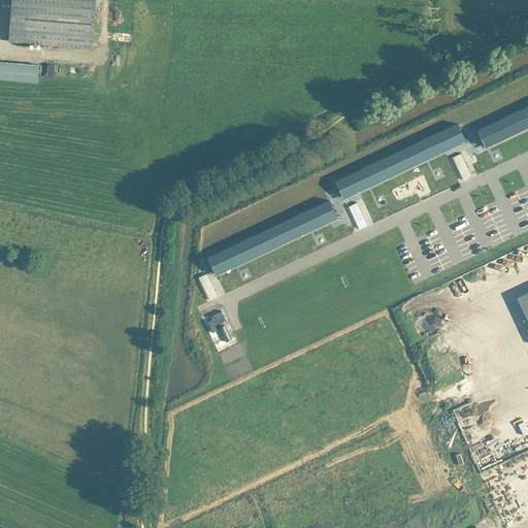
[(11,0),(8,41),(91,48),(94,0),(11,0)]
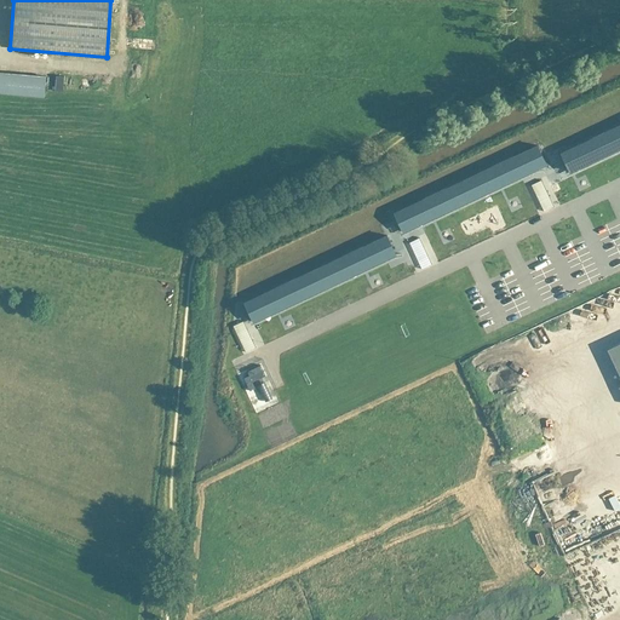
[(0,92),(44,97),(46,78),(0,73),(0,92)]
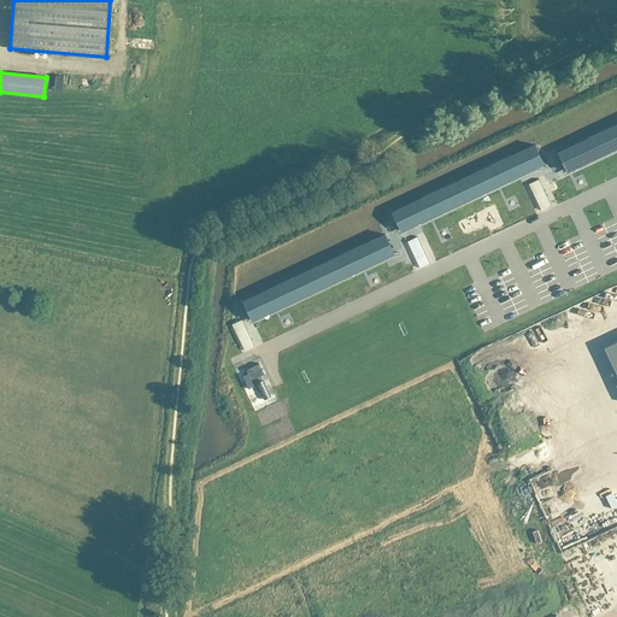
[(616,123),(605,130),(613,148),(616,146),(616,123)]
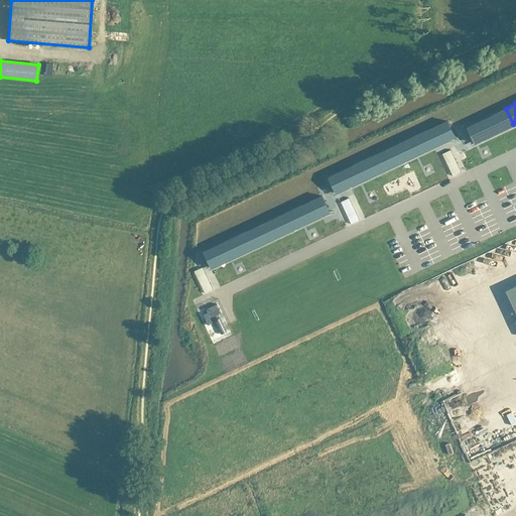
[(513,124),(506,109),(486,118),(493,133),(513,124)]
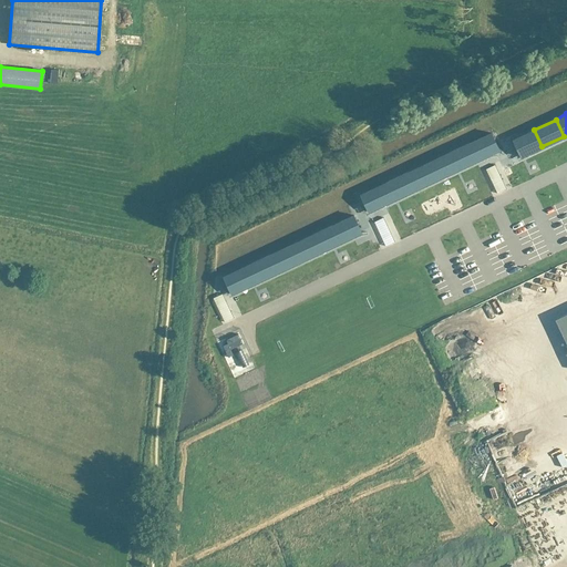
[(542,146),(534,130),(512,140),(517,151),(519,156),(542,146)]
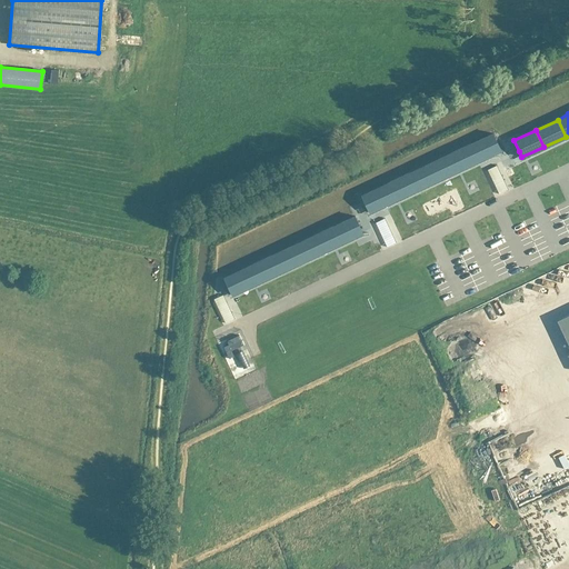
[(492,133),(470,145),(478,161),(500,150),(492,133)]
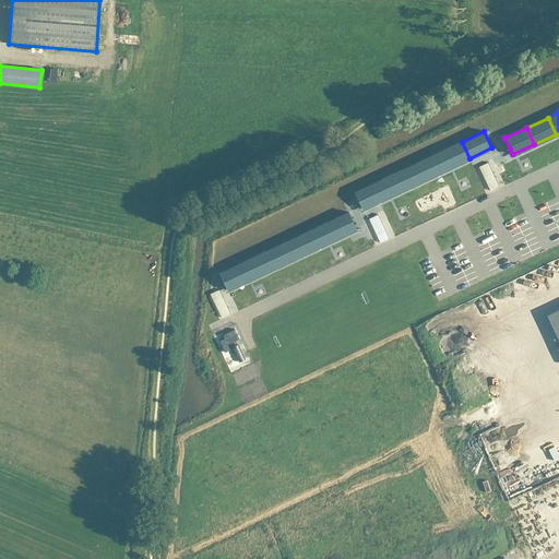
[(470,158),(462,142),(440,152),(448,168),(470,158)]
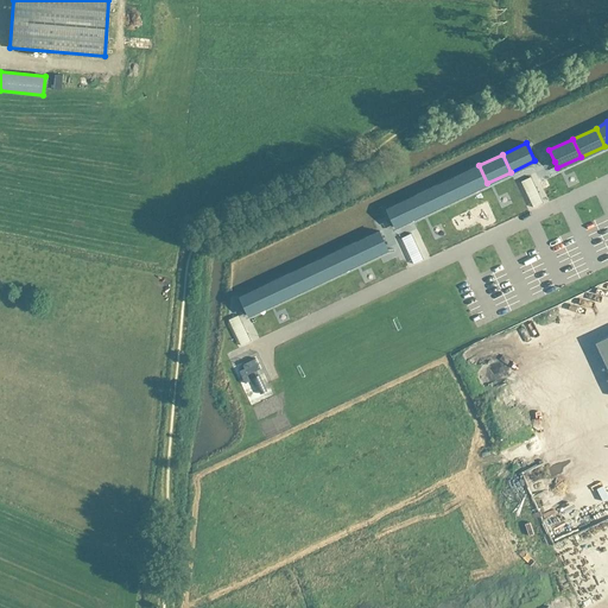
[(487,183),(479,165),(456,176),(464,194),(487,183)]
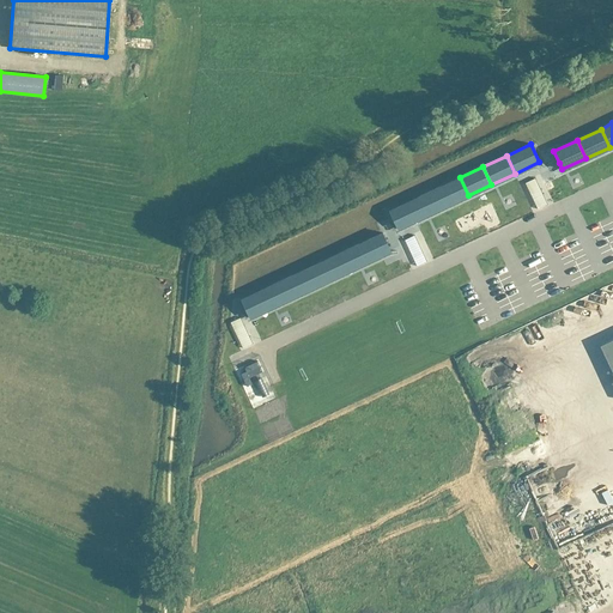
[(460,177),(436,188),(444,206),(468,195),(460,177)]
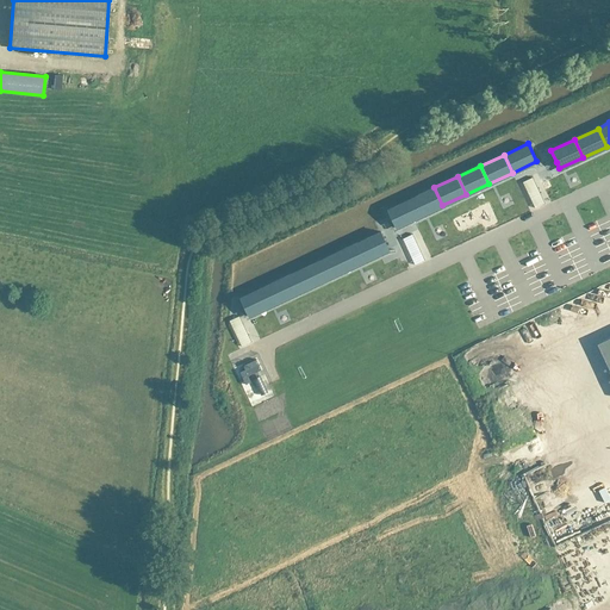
[(522,182),(534,207),(545,203),(531,178),(522,182)]
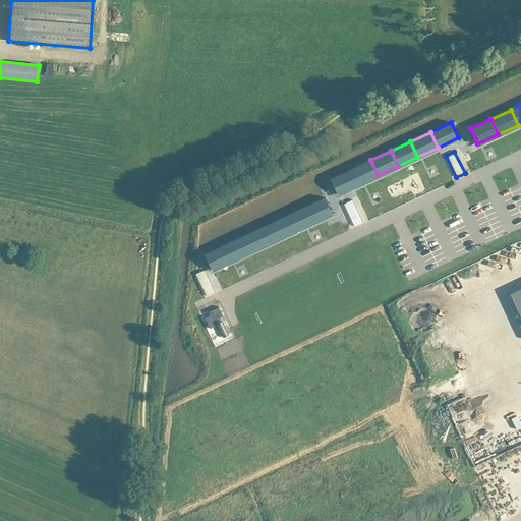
[(378,175),(370,160),(351,169),(358,184),(378,175)]
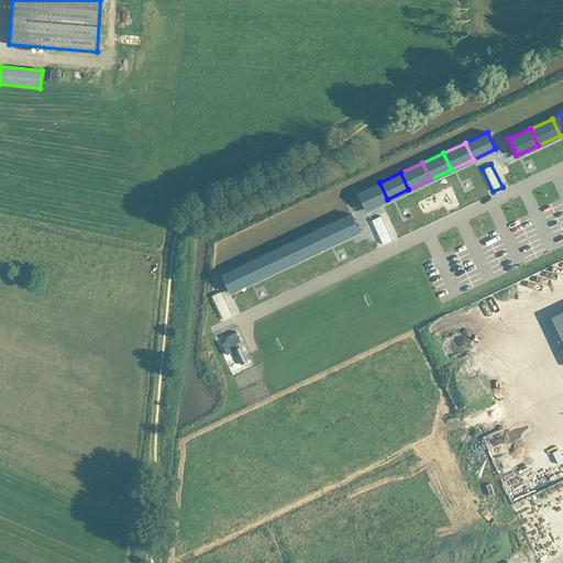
[(387,199),(379,183),(357,192),(365,210),(387,199)]
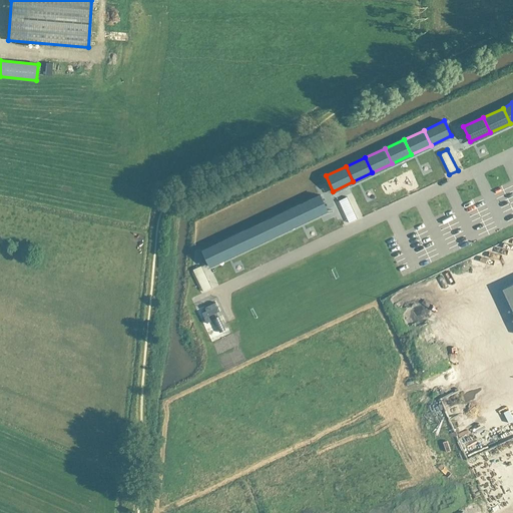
[(320,194),(300,204),(307,219),(327,210),(320,194)]
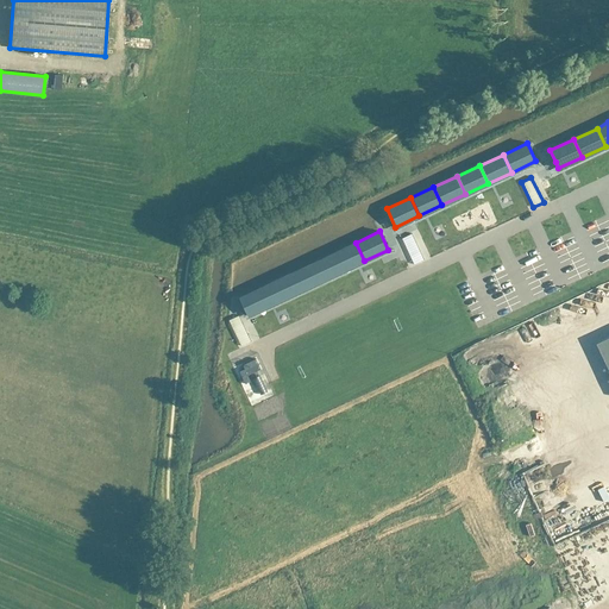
[(401,238),(413,264),(422,259),(410,233),(401,238)]
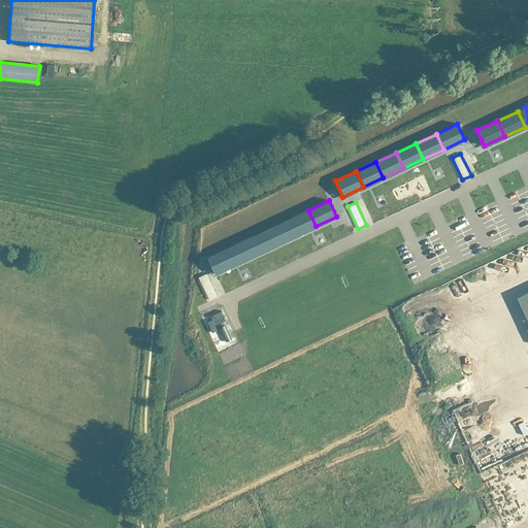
[(308,210),(288,220),(295,235),(316,226),(308,210)]
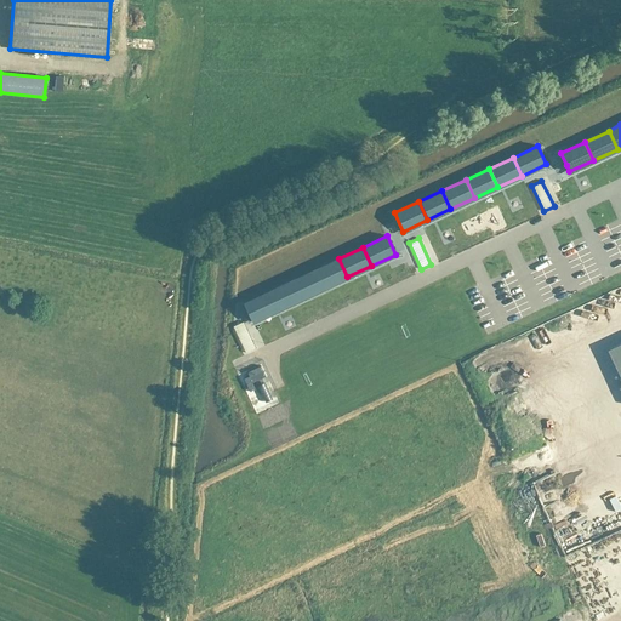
[(339,258),(315,269),(324,288),(347,277),(339,258)]
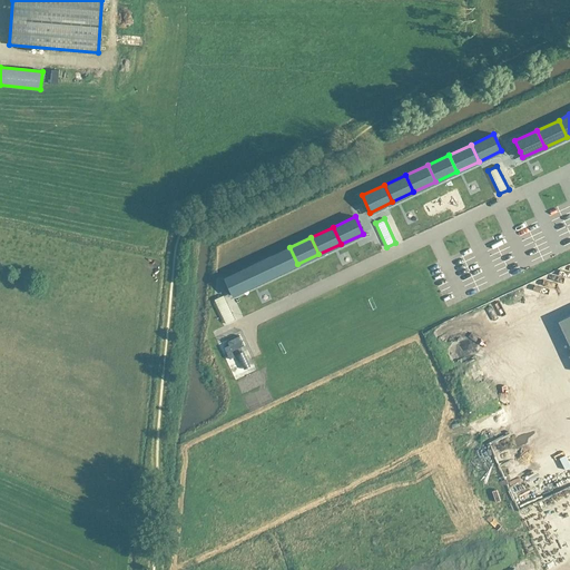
[(290,247),(267,257),(275,274),(297,264),(290,247)]
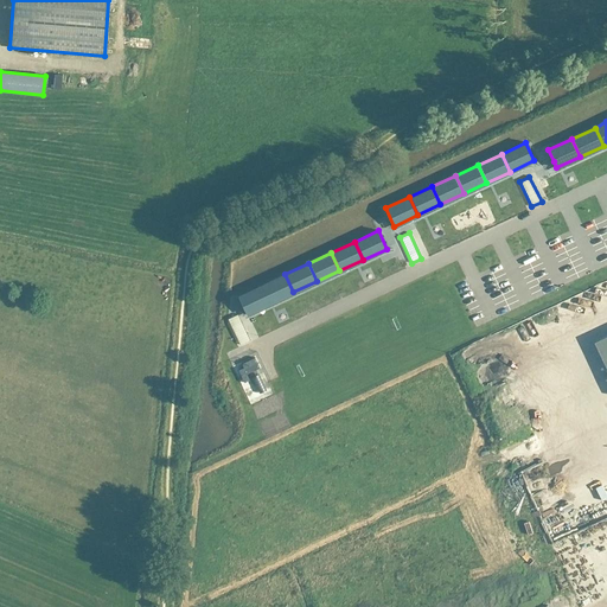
[(285,274),(262,285),(270,304),(293,292),(285,274)]
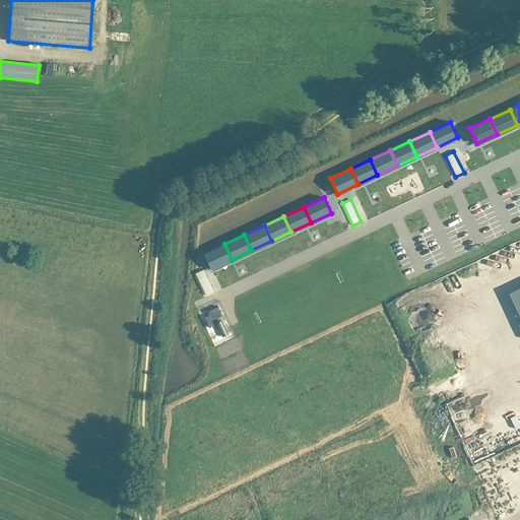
[(509,258),(518,254),(513,243),(504,247),(509,258)]
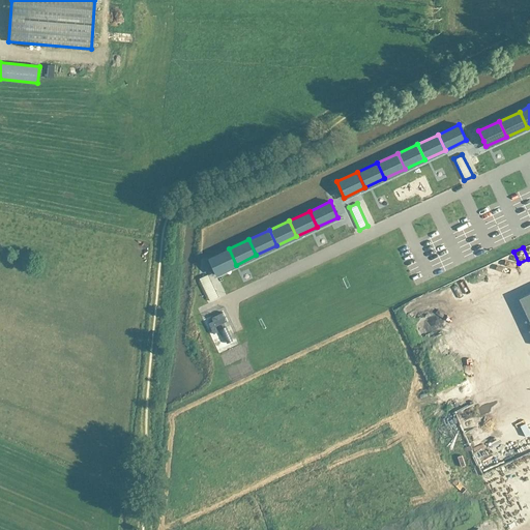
[(236,265),(229,248),(208,259),(215,274),(236,265)]
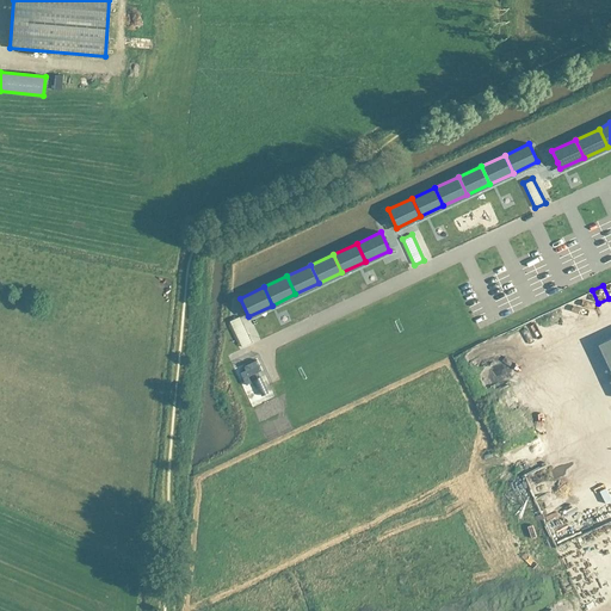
[(229,321),(241,347),(252,343),(240,316),(229,321)]
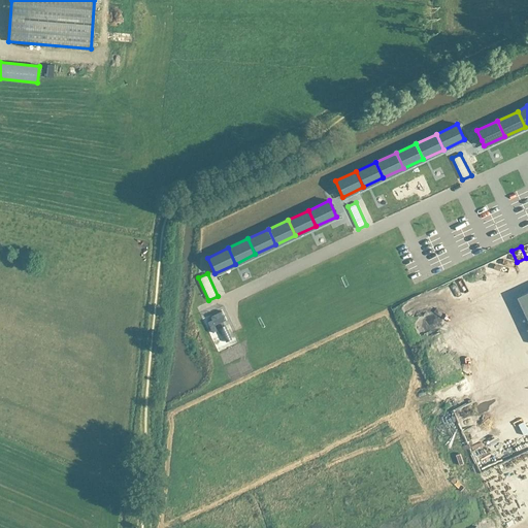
[(226,320),(222,310),(209,316),(212,321),(206,323),(211,334),(217,331),(213,325),(226,320)]
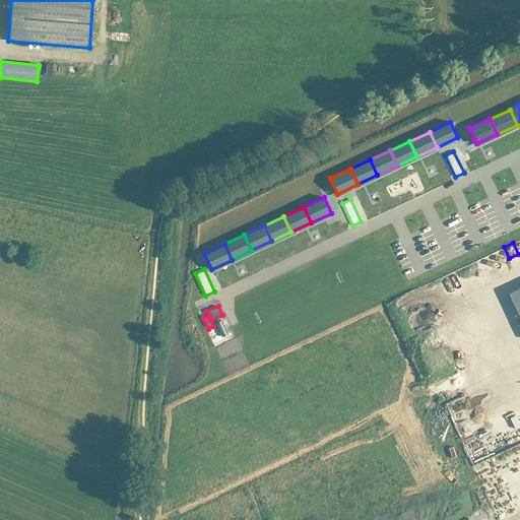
[(222,321),(216,324),(222,336),(228,334),(222,321)]
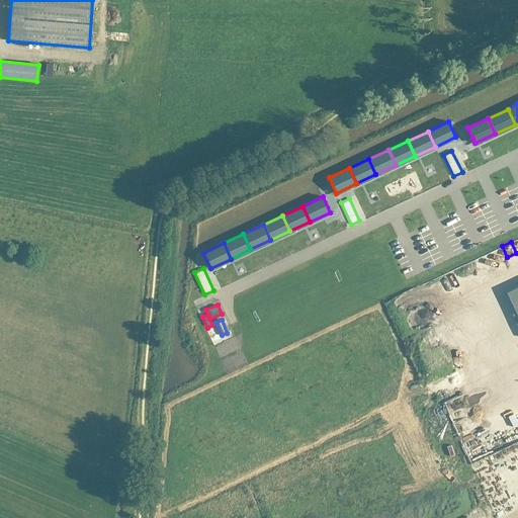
[(517,517),(517,457),(491,468),(510,517),(517,517)]
